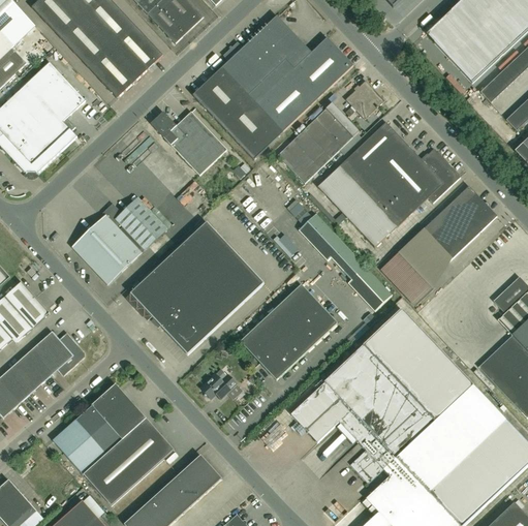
[(0,86),(27,61),(12,45),(35,24),(10,0),(0,0),(0,86)]
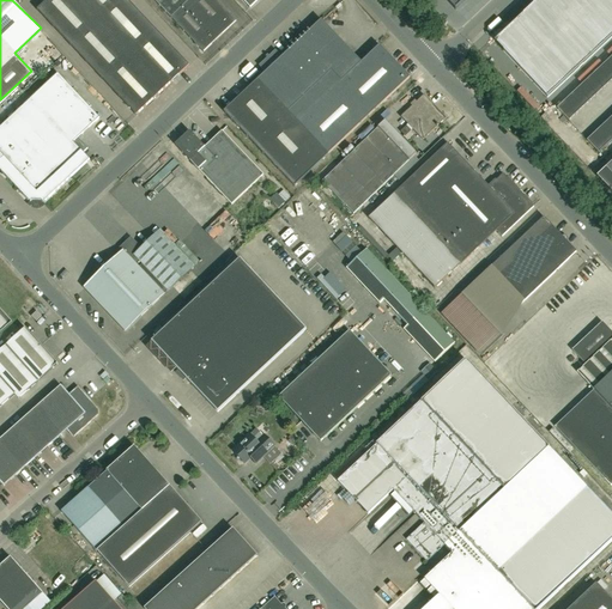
[(41,0),(36,5),(134,110),(187,61),(131,0),(41,0)]
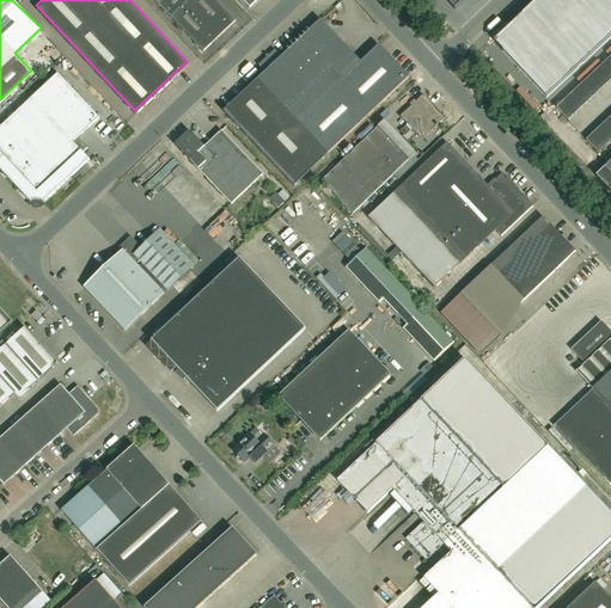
[(157,0),(202,47),(234,16),(219,0),(157,0)]
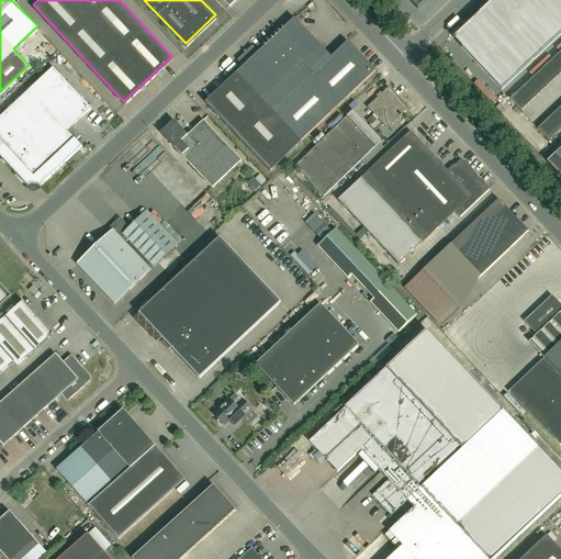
[(501,87),(560,29),(560,0),(489,0),(452,35),(501,87)]
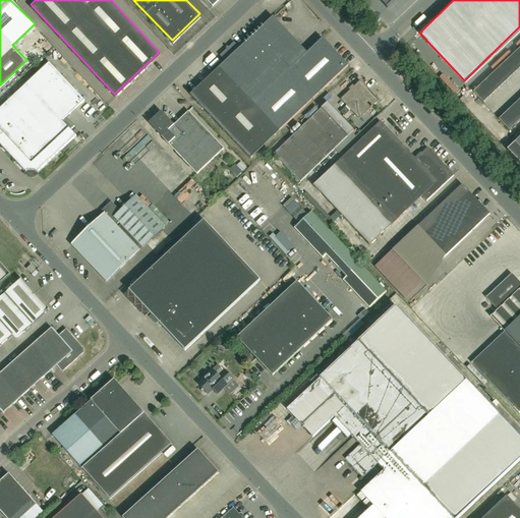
[(233,39),(225,47),(219,53),(225,58),(189,92),(248,155),(348,62),(323,35),(306,50),(272,14),(239,45),(233,39)]
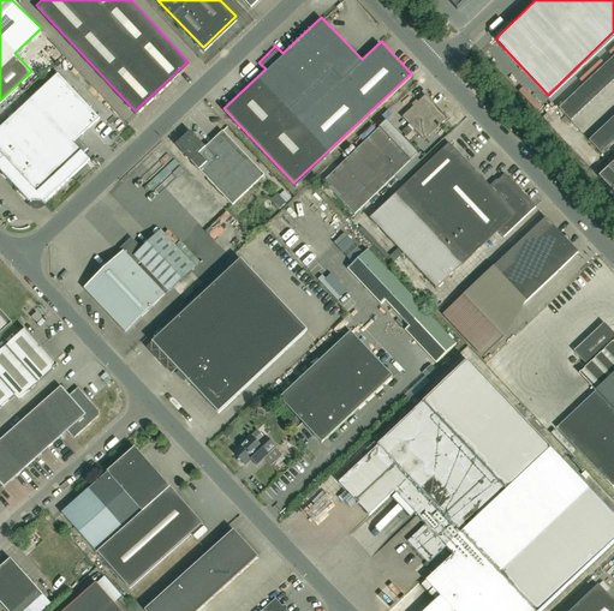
[(570,118),(613,76),(613,52),(558,106),(570,118)]
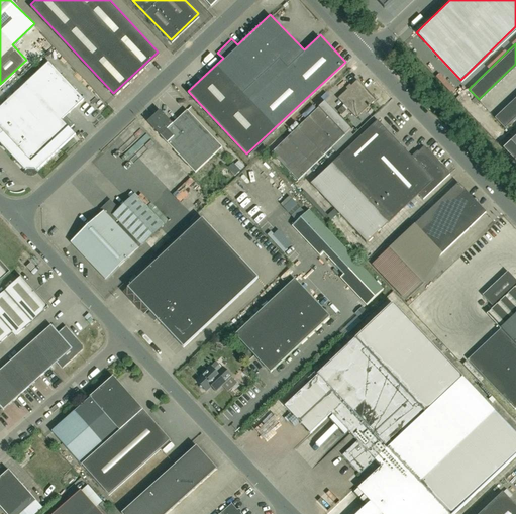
[(47,60),(0,104),(0,141),(24,169),(26,167),(33,167),(35,169),(75,132),(67,124),(61,117),(83,97),(47,60)]
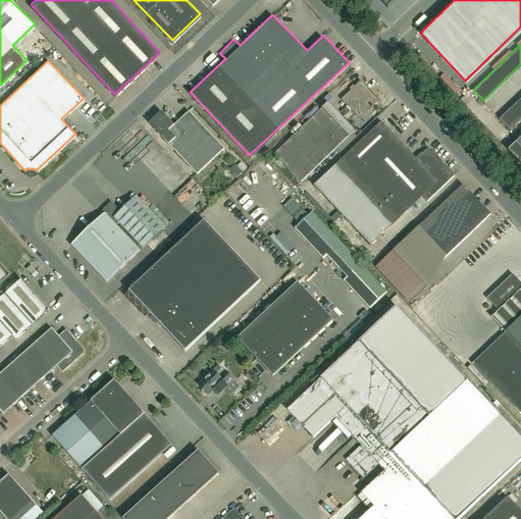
[(365,110),(379,97),(360,78),(342,96),(355,110),(361,105),(365,110)]
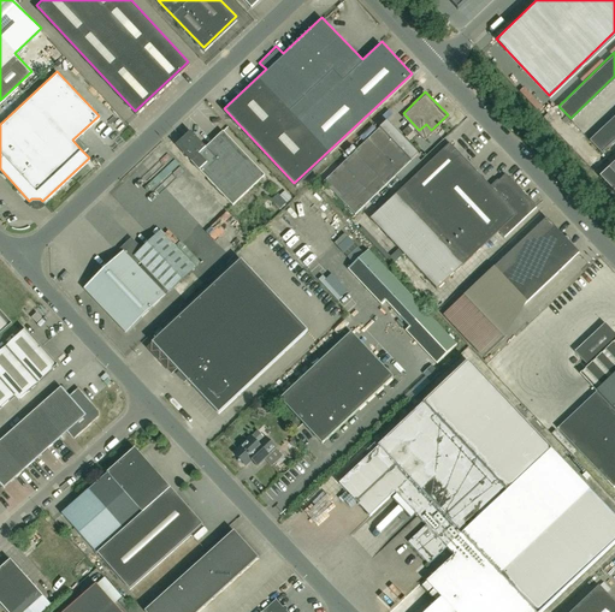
[(601,150),(614,136),(614,112),(589,138),(601,150)]
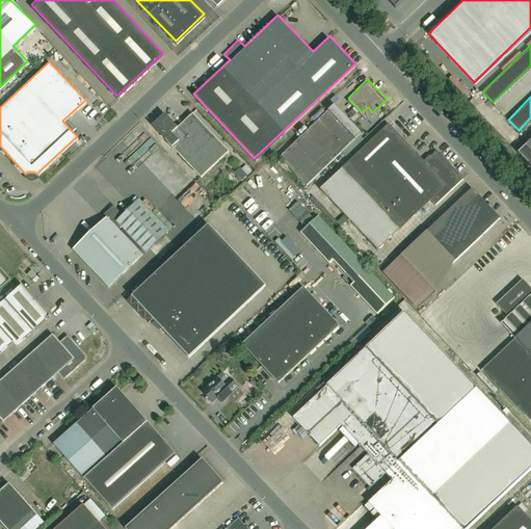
[(334,101),(327,107),(279,153),(306,182),(361,129),(334,101)]
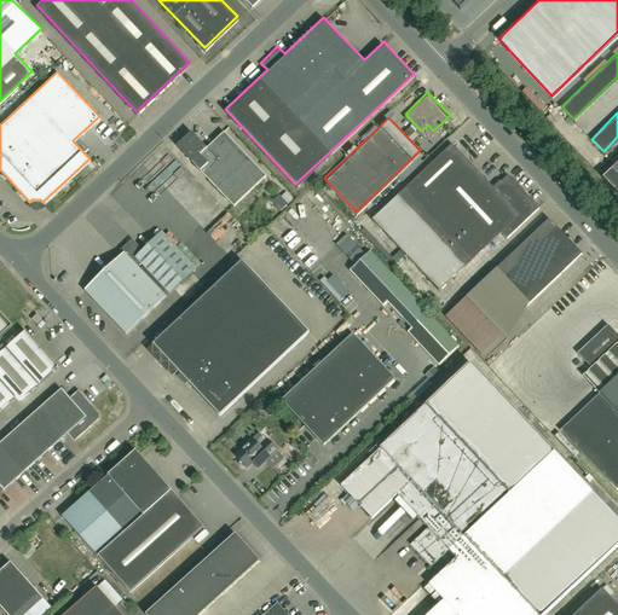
[(232,203),(265,173),(223,128),(206,145),(190,128),(175,143),(232,203)]
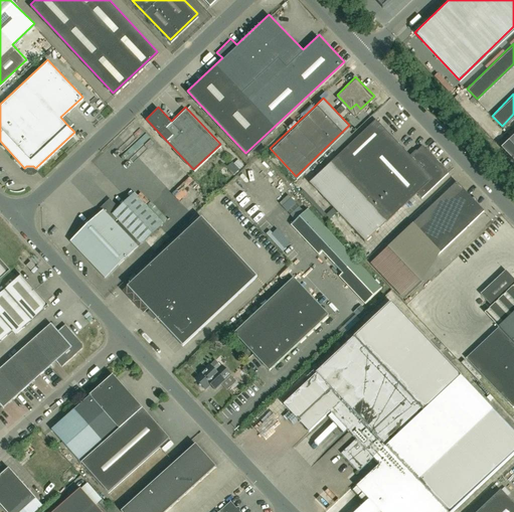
[(448,170),(421,143),(410,154),(375,117),(309,180),(365,238),(416,190),(420,195),(448,170)]
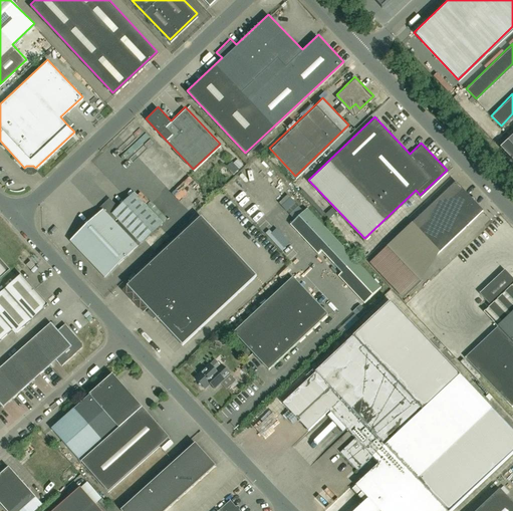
[(512,132),(499,146),(512,160),(512,132)]
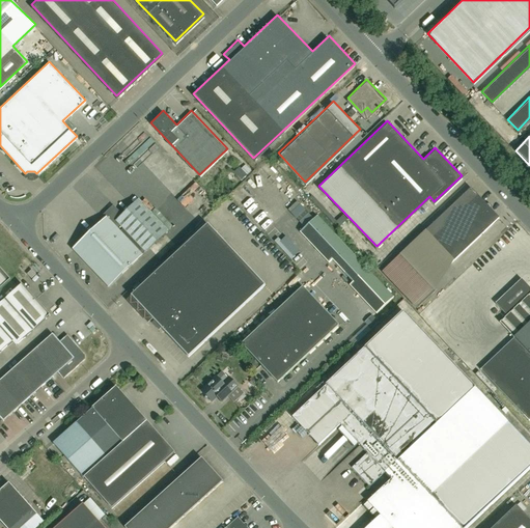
[(115,159),(123,149),(119,145),(111,155),(115,159)]
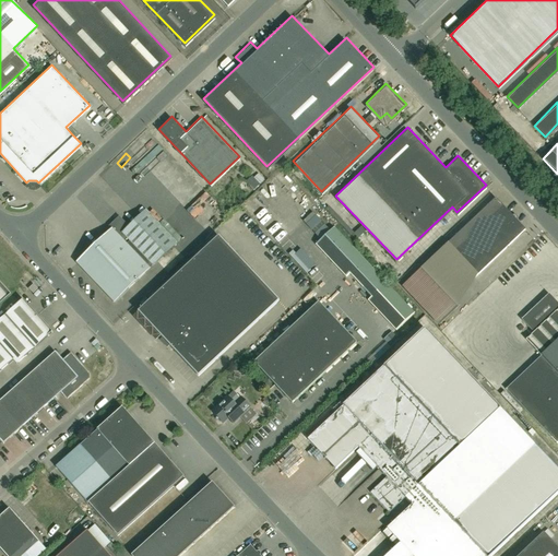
[(252,188),(259,181),(252,174),(246,180),(252,188)]
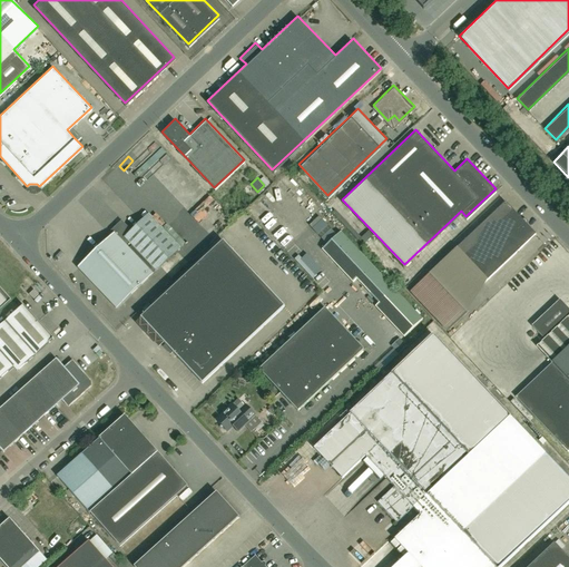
[(464,310),(487,276),(535,231),(504,199),(457,245),(428,271),(409,290),(443,328),(464,310)]
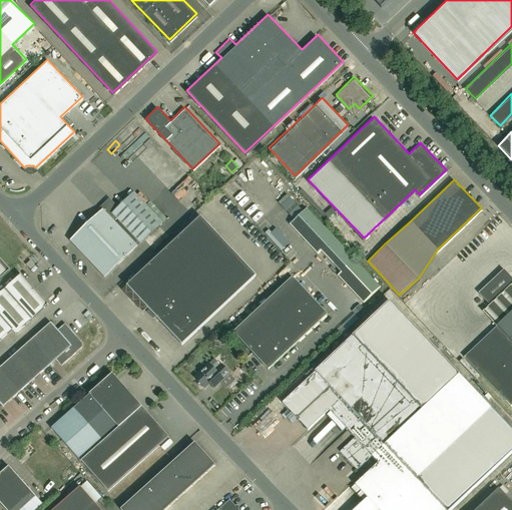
[(124,230),(127,228),(139,240),(161,220),(133,189),(117,204),(108,195),(98,204),(101,207),(69,237),(103,275),(136,243),(124,230)]
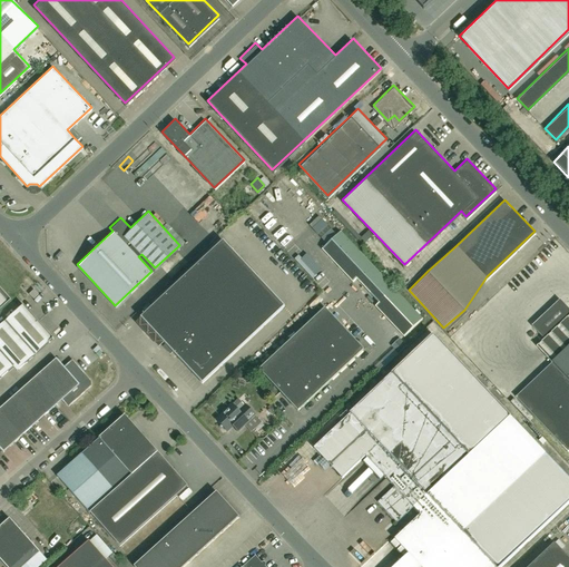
[(340,228),(322,245),(353,279),(356,275),(379,300),(375,302),(404,333),(422,315),(340,228)]
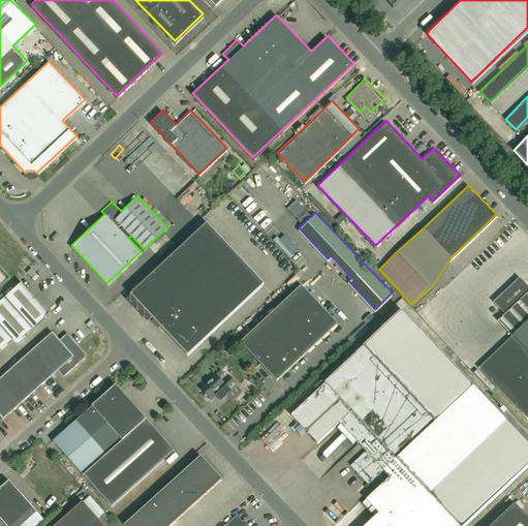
[(186,353),(262,281),(206,220),(129,292),(186,353)]
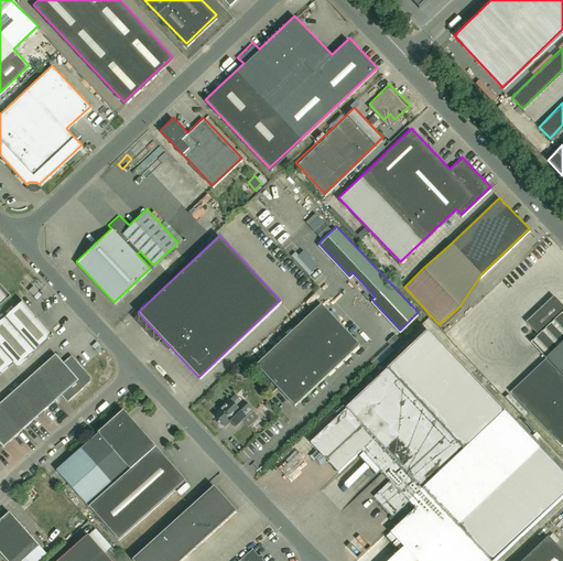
[(68,267),(72,270),(78,265),(75,260),(68,267)]
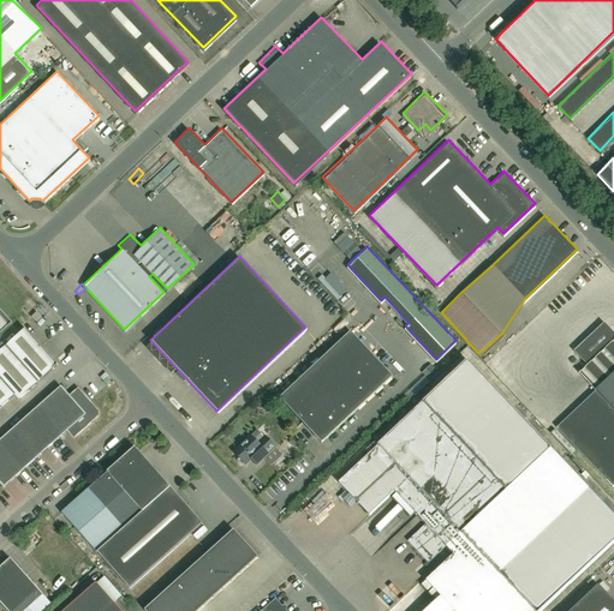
[(0,328),(10,321),(0,309),(0,328)]
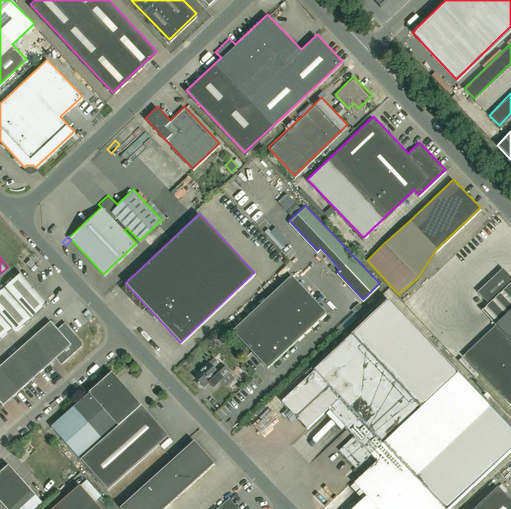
[(29,266),(33,262),(29,258),(25,262),(29,266)]
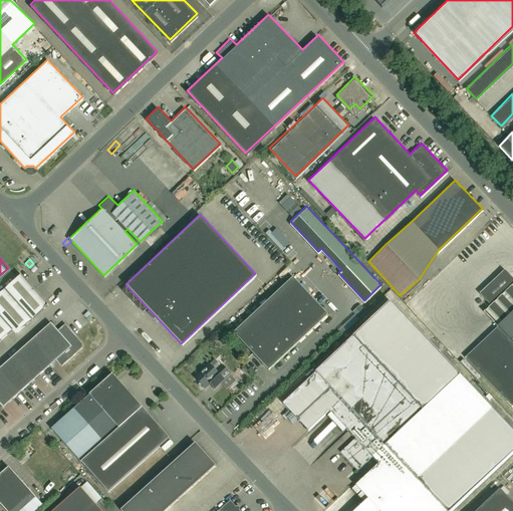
[(490,301),(512,279),(512,275),(503,266),(479,289),(490,301)]
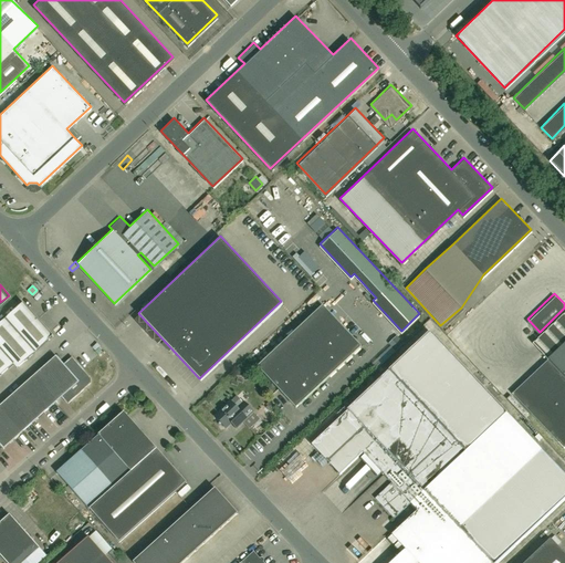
[(37,316),(22,300),(0,319),(0,347),(1,348),(37,316)]
